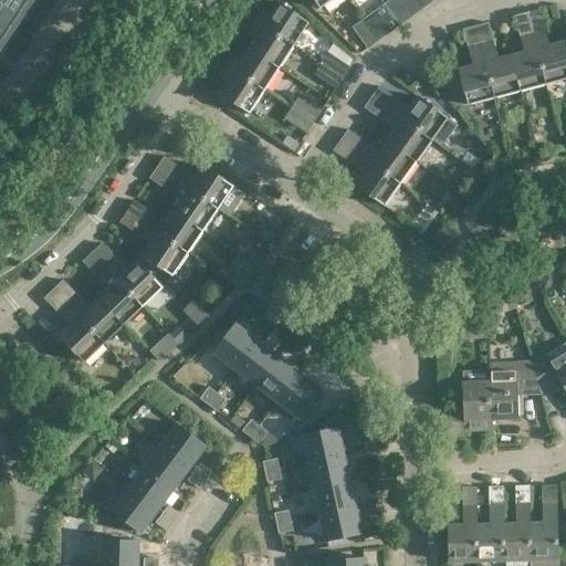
[(0,0),(0,42),(28,0),(0,0)]
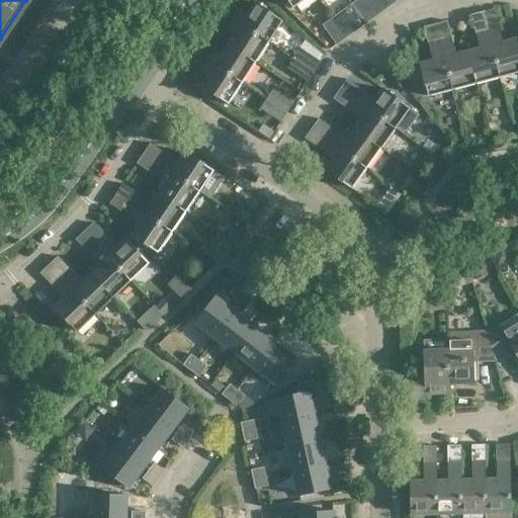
[(287,0),(293,8),(305,0),(287,0)]
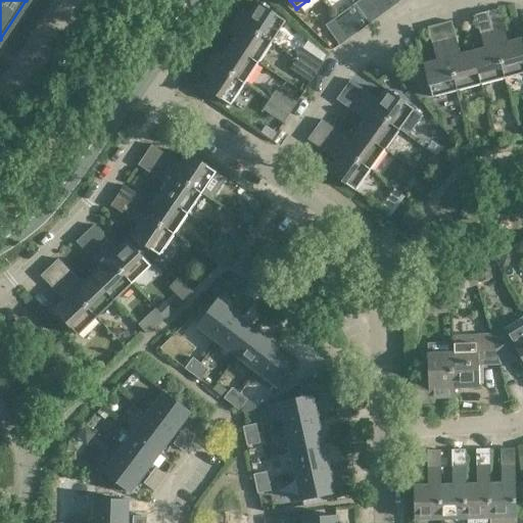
[(381,0),(367,0),(379,16),(389,9),(381,0)]
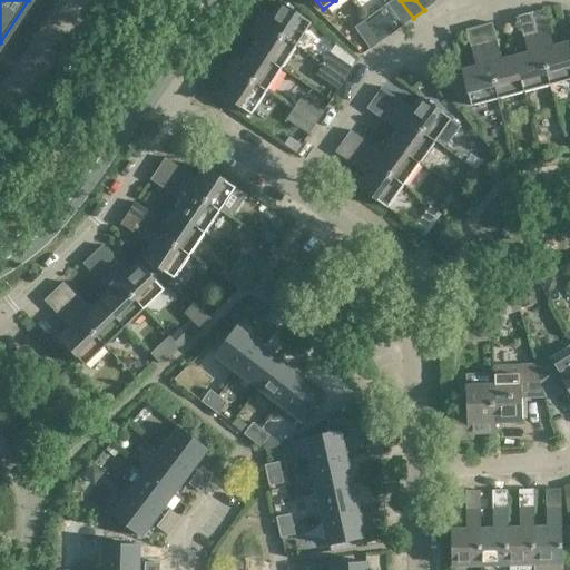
[(415,0),(424,10),(434,2),(432,0),(415,0)]
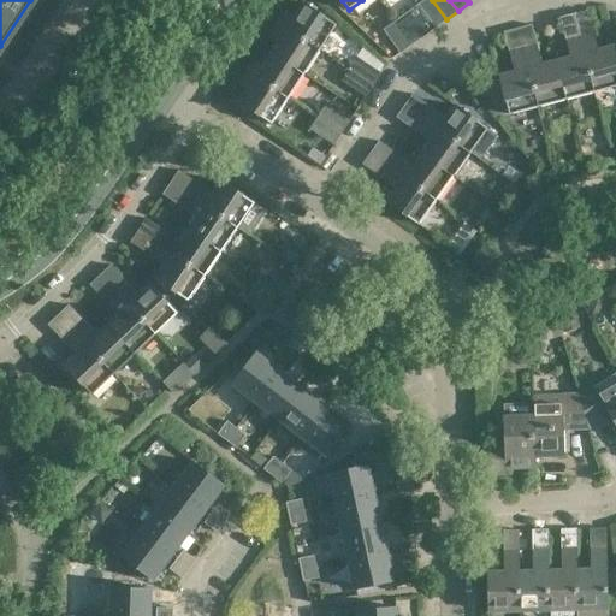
[(412,45),(436,28),(418,4),(395,22),(412,45)]
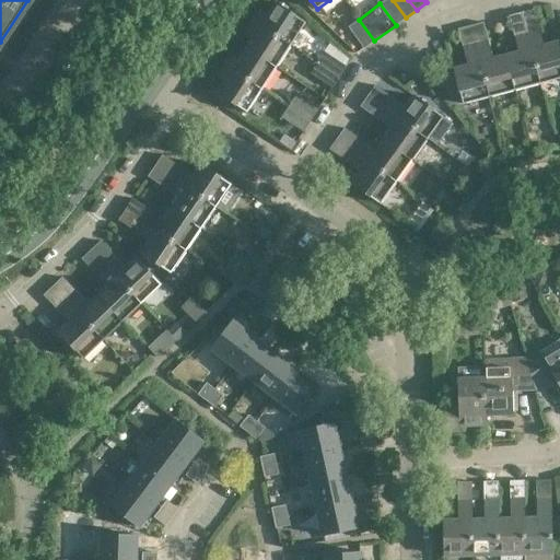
[(267,18),(261,14),(255,24),(291,48),(306,24),(276,4),(267,18)]
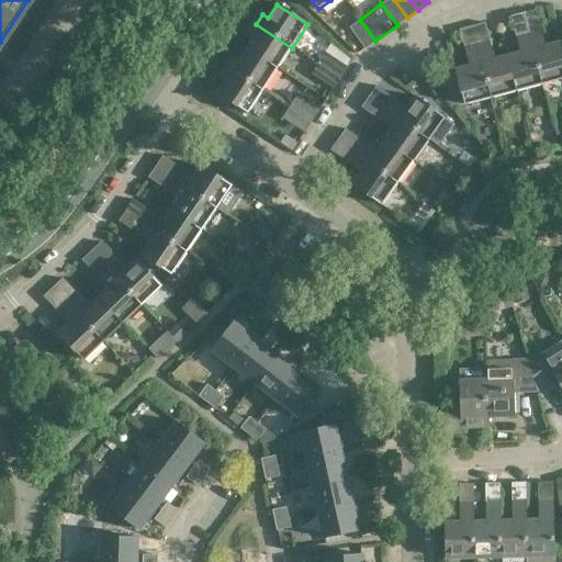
[(546,46),(536,10),(523,12),(541,85),(561,79),(561,53),(559,43),(546,46)]
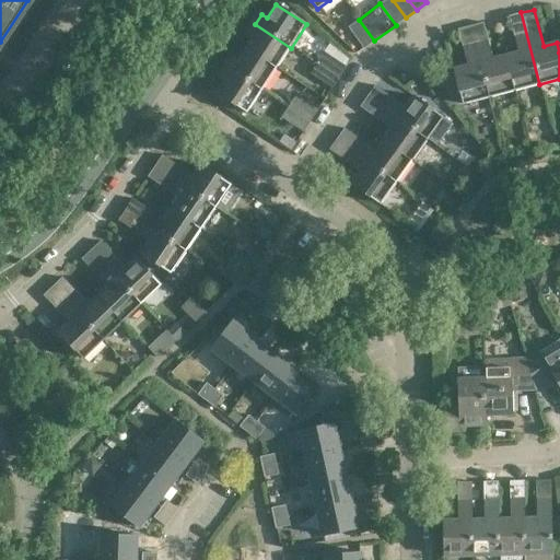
[(517,53),(504,56),(514,91),(539,84),(521,12),(509,15),(517,53)]
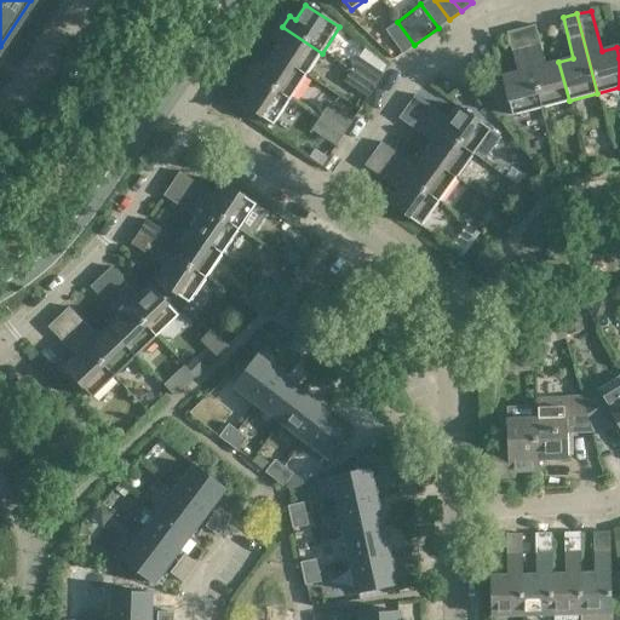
[(414,45),(397,22),(385,30),(402,55),(414,45)]
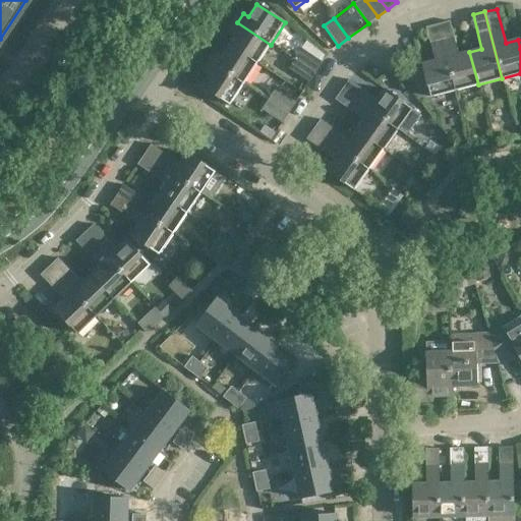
[(451,27),(449,20),(438,23),(454,91),(478,84),(469,52),(457,55),(451,27)]
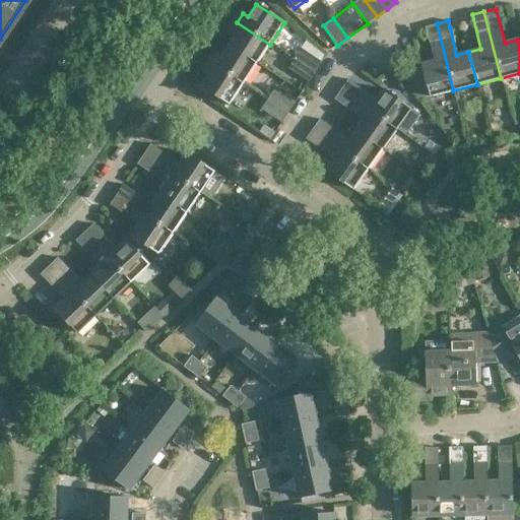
[(257,64),(270,45),(237,22),(230,33),(236,36),(229,46),(257,64)]
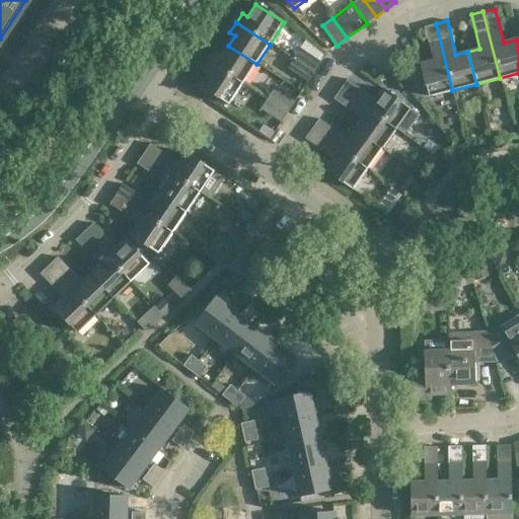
[(429,96),(452,90),(436,23),(425,26),(433,60),(420,64),(429,96)]
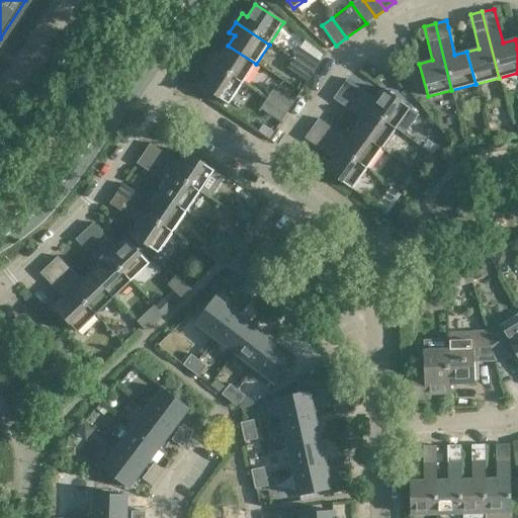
[(242,84),(256,64),(228,46),(226,49),(221,56),(216,53),(208,62),(242,84)]
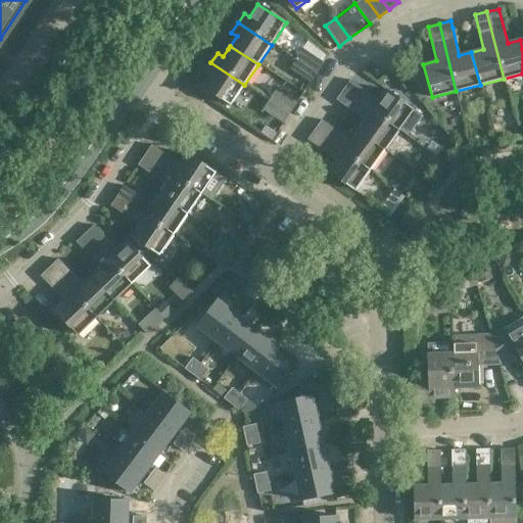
[(317,73),(324,62),(302,48),(296,58),(317,73)]
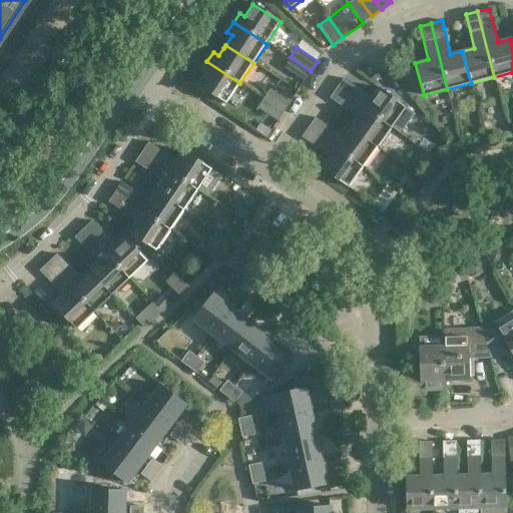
[(311,71),(291,57),(284,67),(304,81),(311,71)]
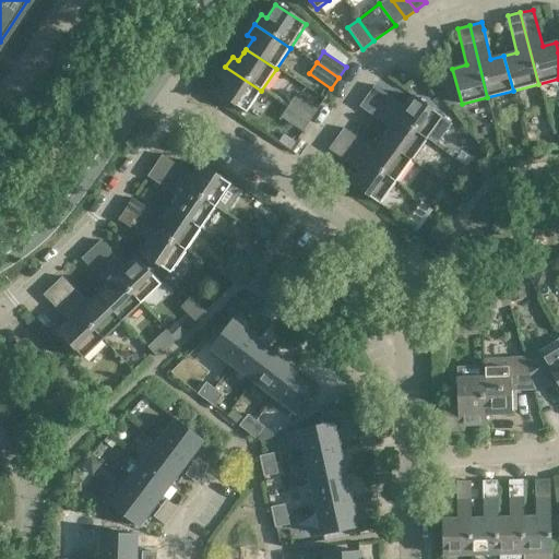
[(218,78),(224,82),(217,92),(244,111),(247,113),(261,91),(225,67),(218,78)]
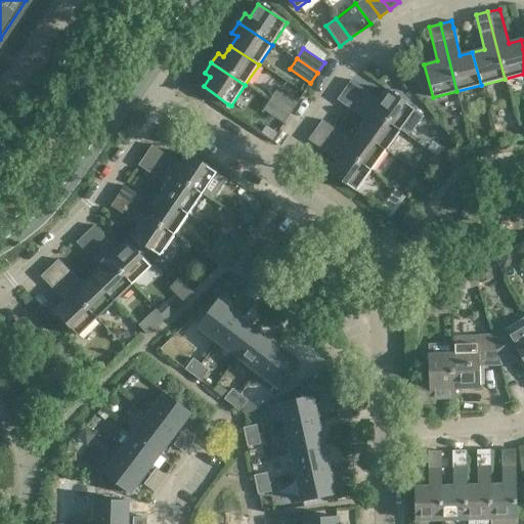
[(379,101),(350,80),(344,90),(400,131),(415,111),(387,90),(379,101)]
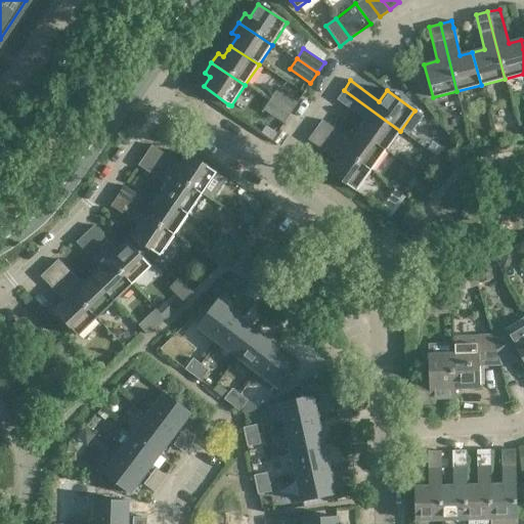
[(298,103),(276,89),(269,99),(291,114),(298,103)]
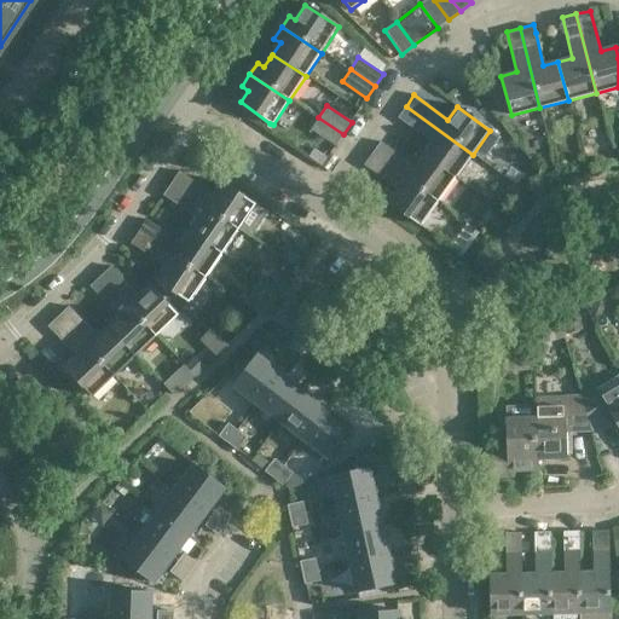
[(456,178),(473,155),(406,106),(398,117),(432,142),(423,154),(456,178)]
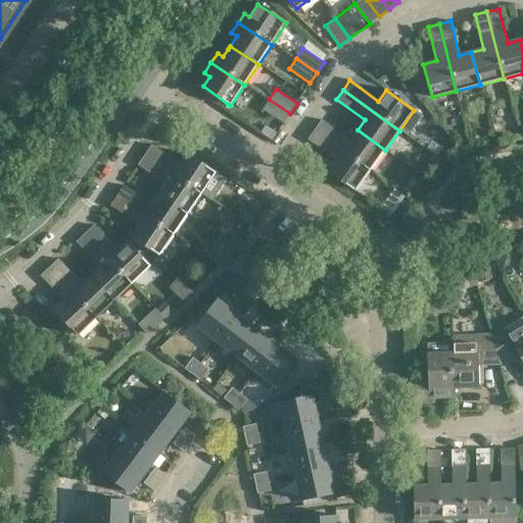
[(290,113),(269,99),(263,109),(283,124),(290,113)]
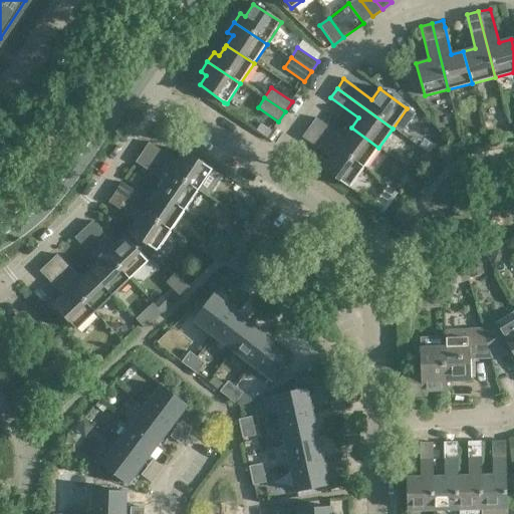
[(504,124),(502,114),(485,119),(488,130),(504,124)]
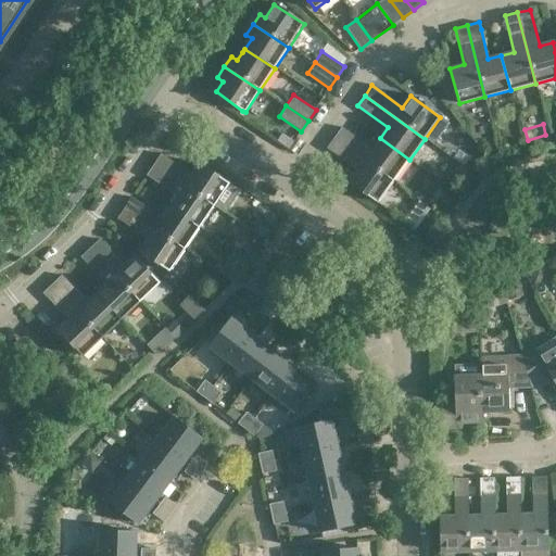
[(394,180),(409,160),(380,138),(373,149),(342,127),(335,138),(394,180)]
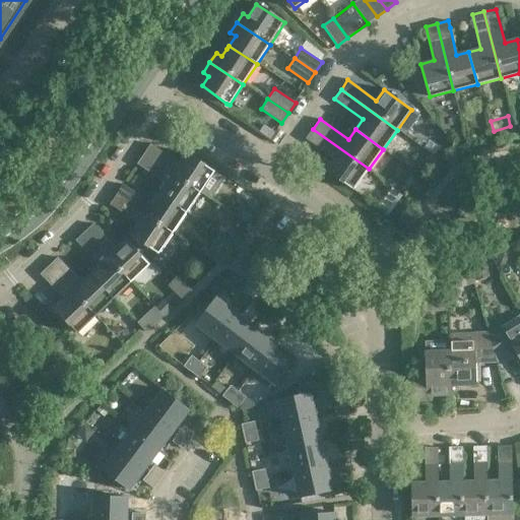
[(369,169),(313,129),(306,138),(334,158),(326,171),(353,190),(369,169)]
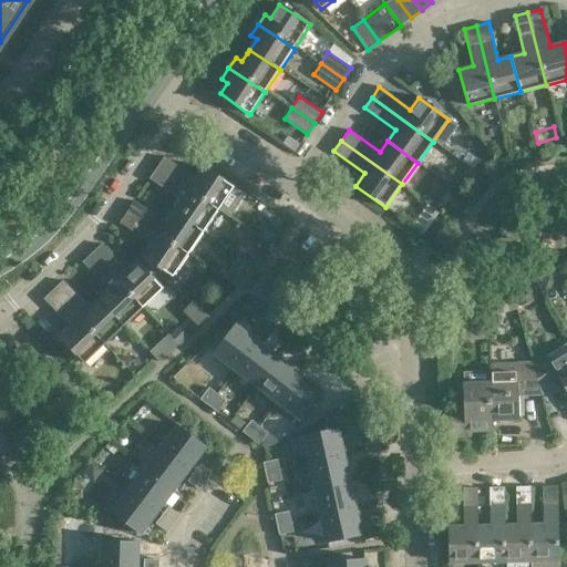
[(165,157),(163,161),(157,168),(218,209),(234,187),(204,166),(196,178),(171,161),(165,157)]
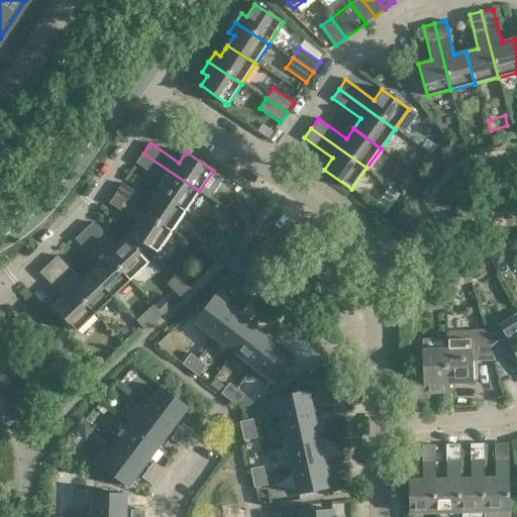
[(165,182),(158,193),(186,211),(199,191),(143,153),(137,163),(165,182)]
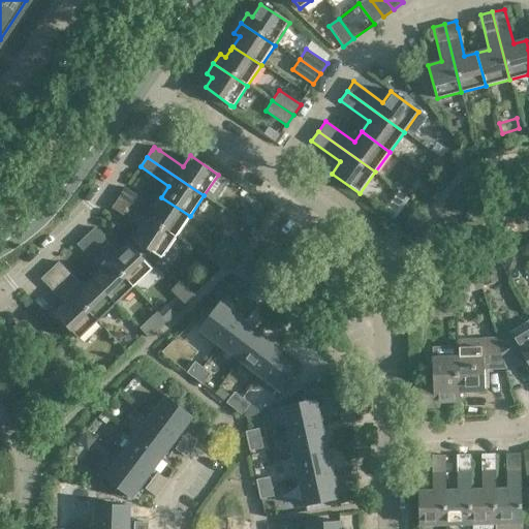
[(190,216),(161,197),(154,208),(127,189),(125,188),(119,198),(176,237),(190,216)]
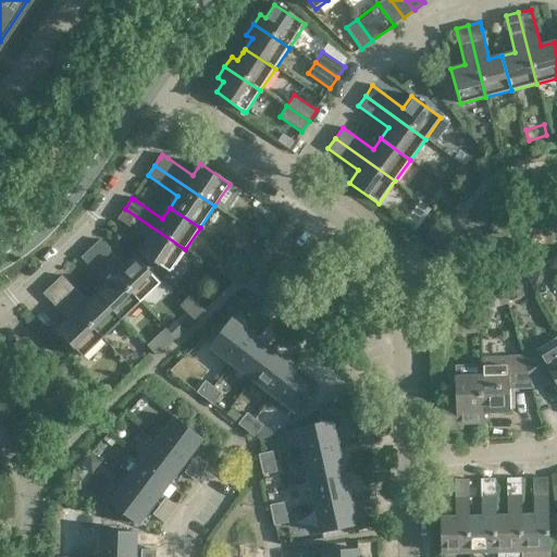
[(170,272),(185,249),(125,209),(118,219),(120,221),(148,239),(140,252),(170,272)]
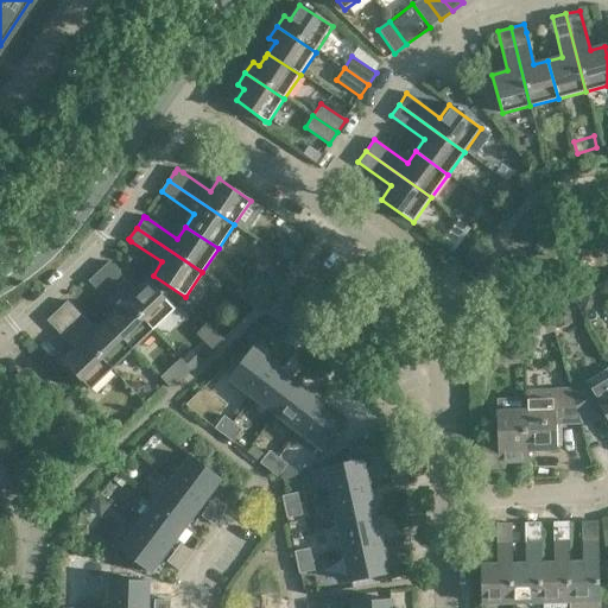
[(455,251),(461,242),(448,234),(442,242),(455,251)]
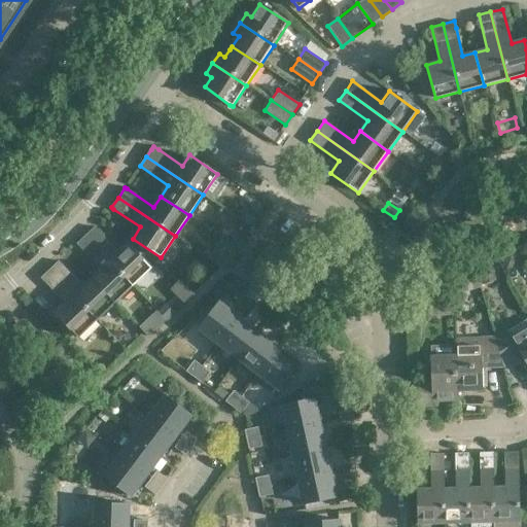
[(245,211),(240,220),(251,227),(257,219),(245,211)]
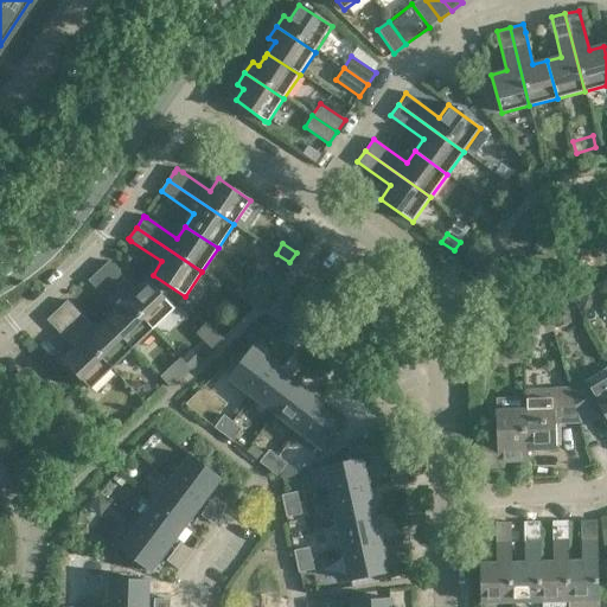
[(136,291),(109,262),(100,272),(154,330),(174,310),(147,281),(136,291)]
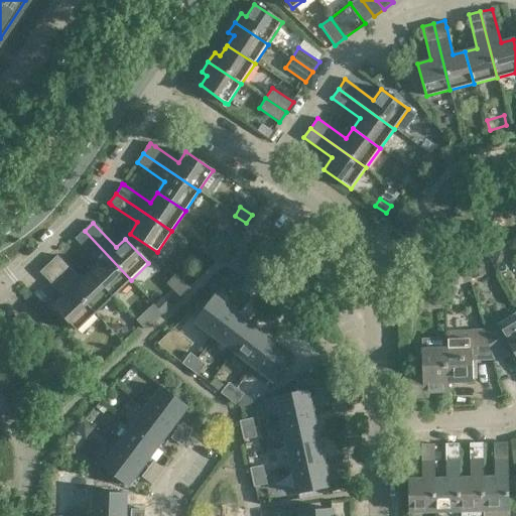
[(113,296),(131,280),(85,231),(76,239),(99,264),(90,272),(113,296)]
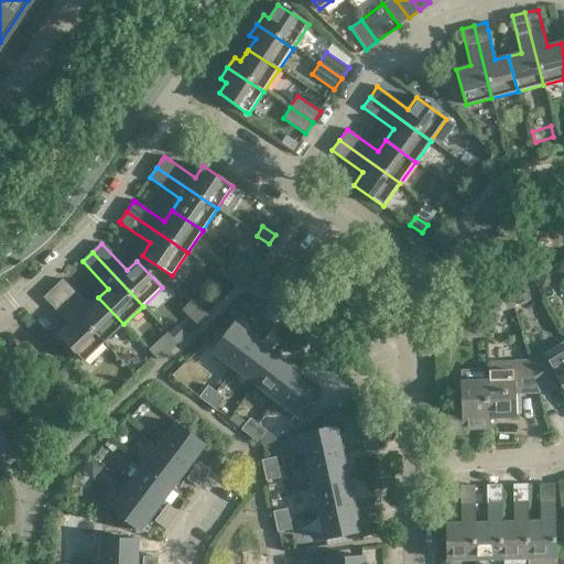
[(261,260),(251,252),(245,260),(255,268),(261,260)]
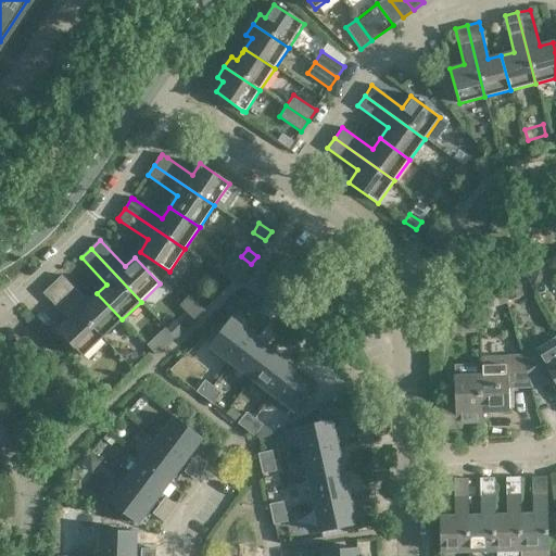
[(219,273),(231,280),(238,273),(229,266),(224,267),(219,273)]
